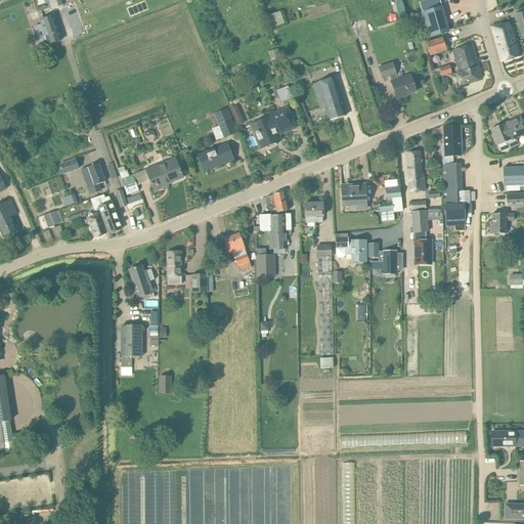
[(36,0),(38,5),(37,6),(37,7),(39,11),(40,11),(41,12),(51,9),(62,5),(60,0),(36,0)]
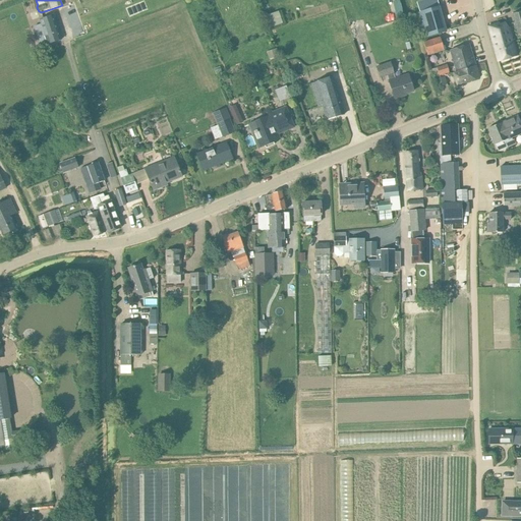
[(399,0),(394,0),(393,1),(397,16),(403,14),(399,0)]
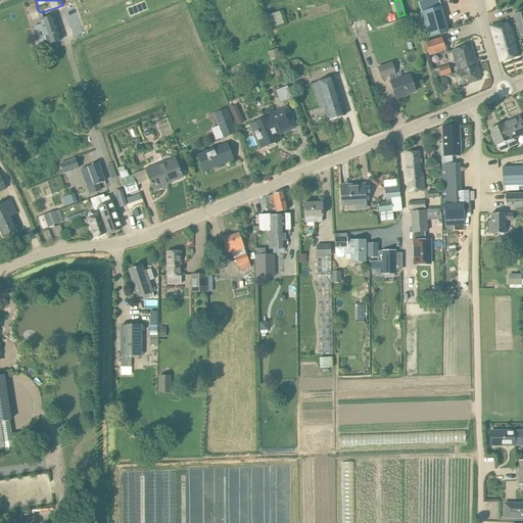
[(421,12),(417,13),(425,39),(448,32),(440,6),(438,0),(425,0),(418,2),(421,12)]
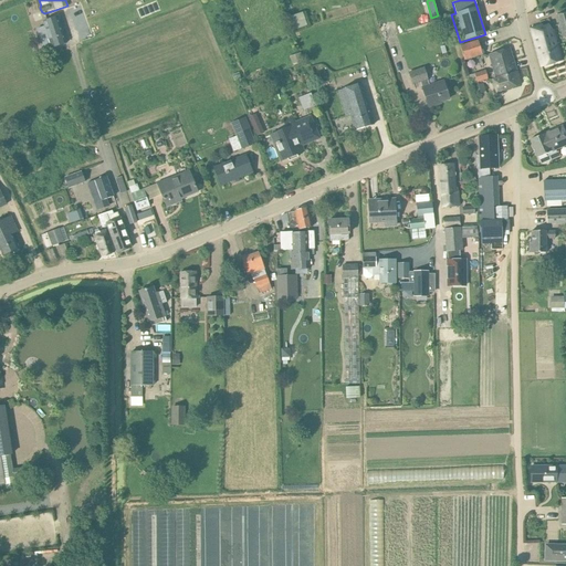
[(565,12),(556,16),(562,38),(565,37),(565,12)]
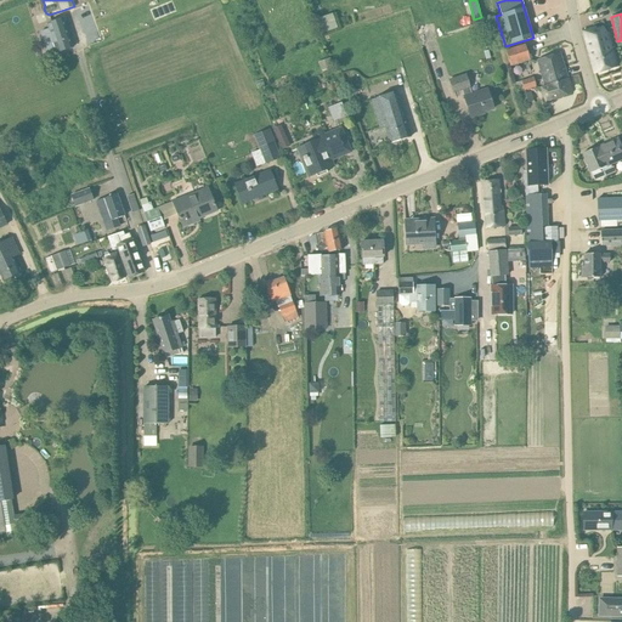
[(51,22),(47,23),(57,52),(72,47),(73,47),(63,18),(51,22)]
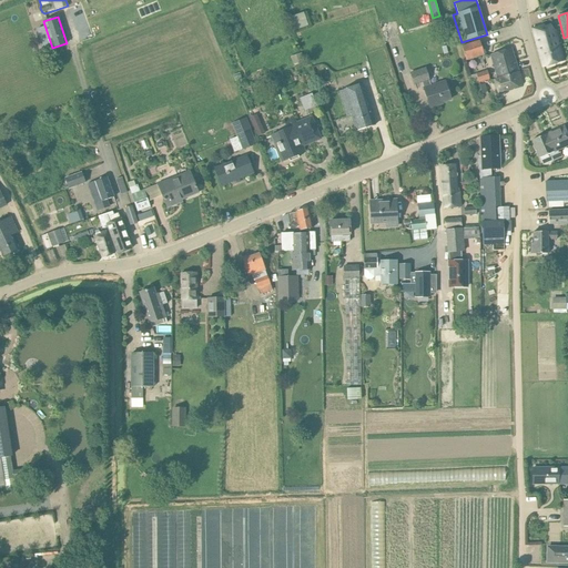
[(531,28),(543,68),(563,61),(555,30),(546,33),(544,24),(531,28)]
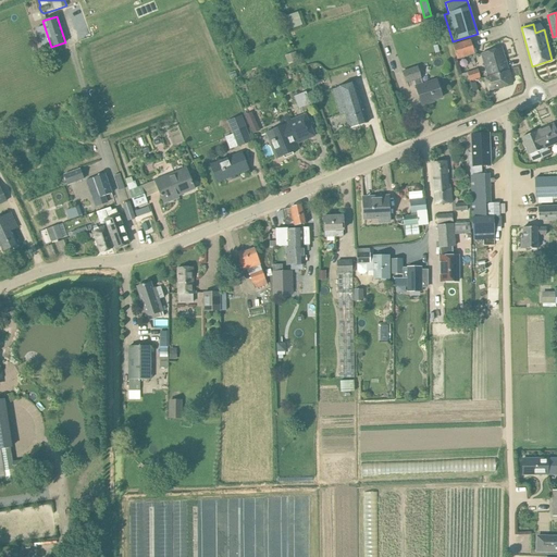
[(457,59),(474,53),(470,40),(453,46),(457,59)]
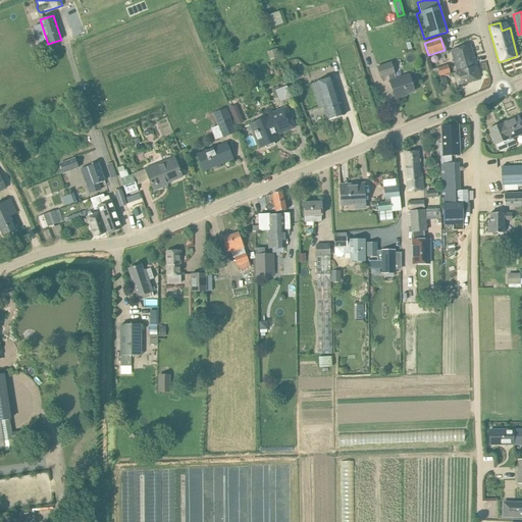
[(454,73),(458,85),(480,77),(470,45),(451,51),(458,72),(454,73)]
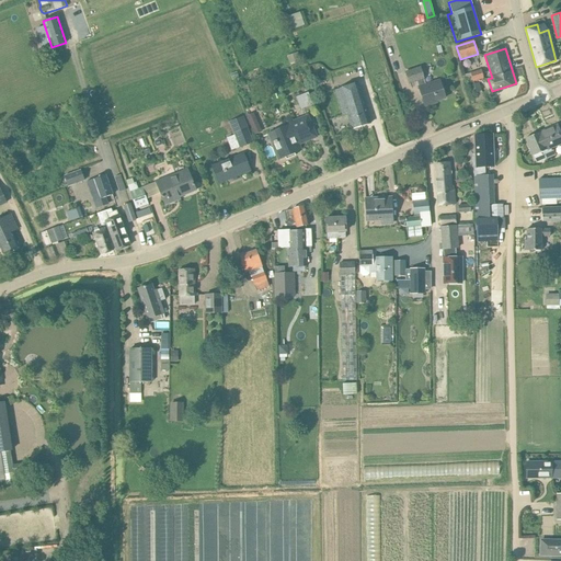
[(289,65),(300,60),(297,52),(286,56),(289,65)]
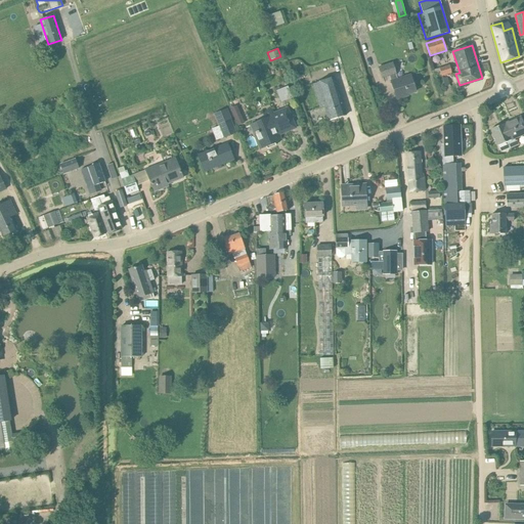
[(391,81),(396,98),(404,96),(404,95),(416,91),(410,75),(397,79),(396,74),(392,62),(378,67),(382,79),(389,76),(391,81)]
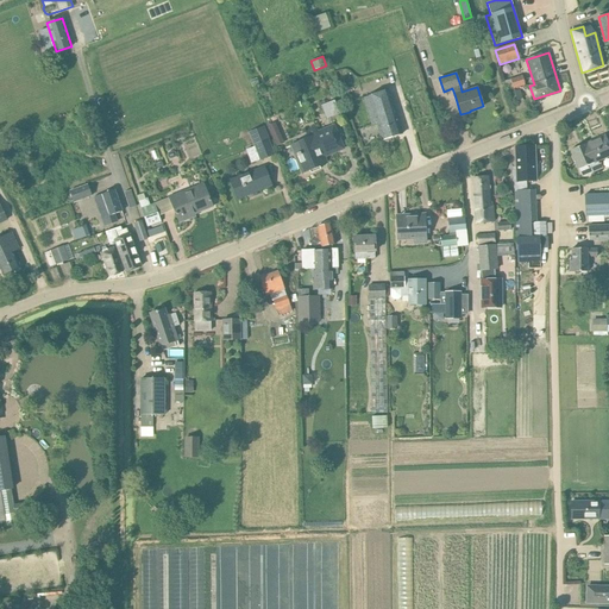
[(522,76),(510,79),(514,88),(525,86),(522,76)]
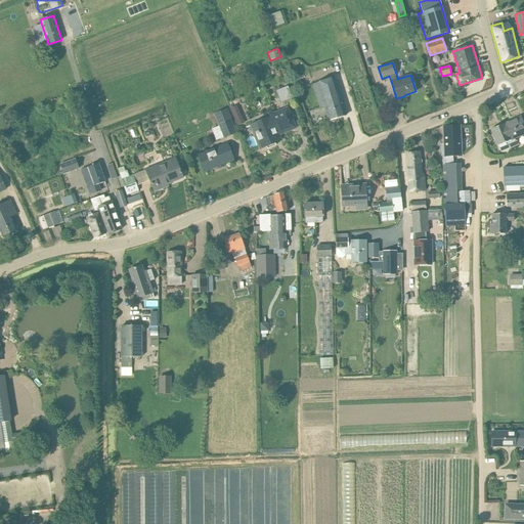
[(323,105),(329,121),(346,115),(334,78),(313,84),(320,106),(323,105)]
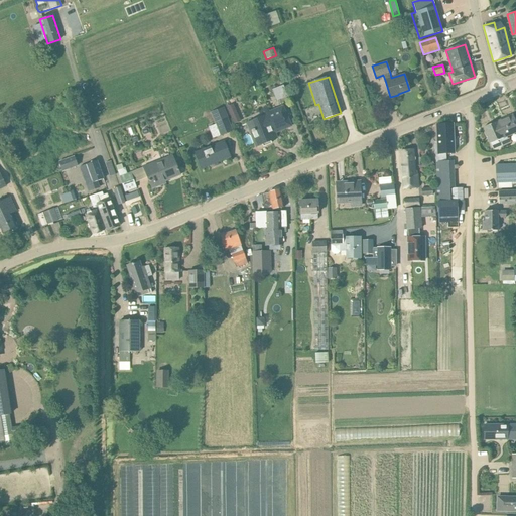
[(287,96),(283,85),(272,90),(276,101),(287,96)]
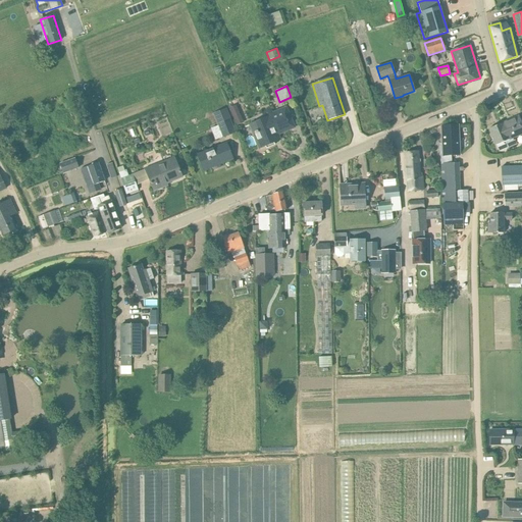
[(229,108),(237,125),(244,123),(236,105),(229,108)]
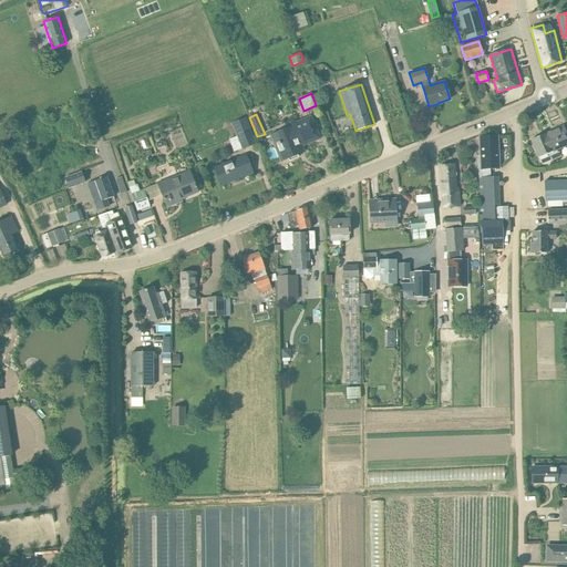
[(271,135),(281,161),(303,152),(301,145),(319,137),(310,117),(297,123),(292,126),(271,135)]
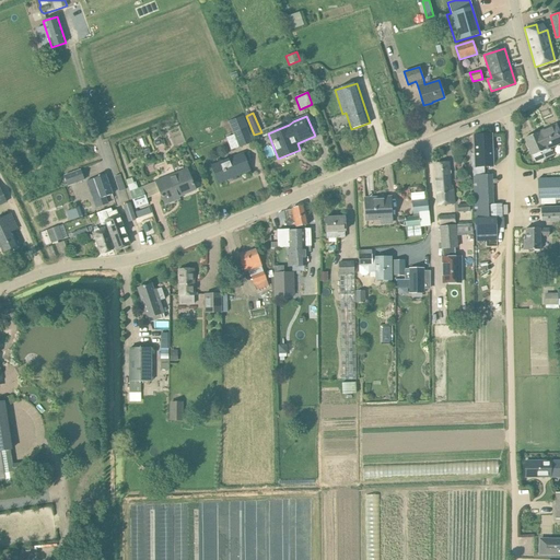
[(247,129),(243,117),(229,123),(240,148),(253,142),(247,129)]
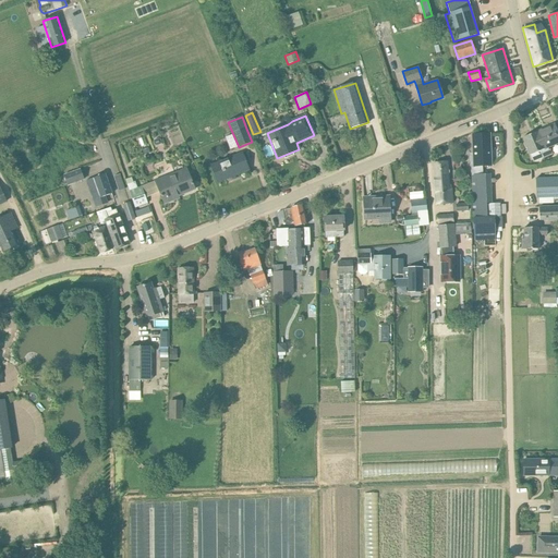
[(541,154),(543,159),(553,155),(550,149),(548,149),(547,146),(557,141),(557,135),(554,124),(537,131),(522,137),(530,155),(540,150),(541,153),(541,154)]
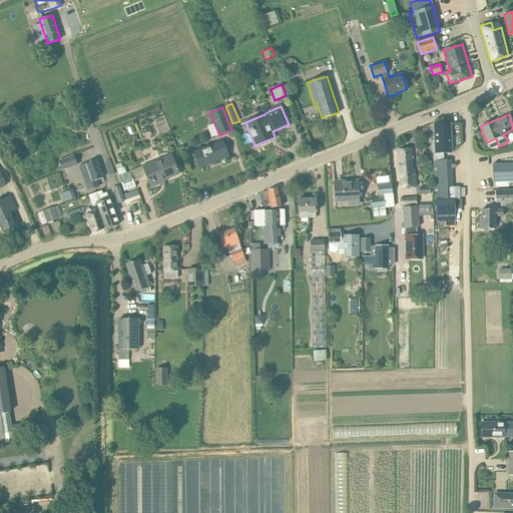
[(434,199),(435,220),(455,219),(455,209),(461,209),(461,199),(454,199),(454,198),(447,198),(447,186),(452,186),(451,159),(444,159),(443,152),(450,151),(449,123),(435,124),(436,151),(433,152),(434,199)]
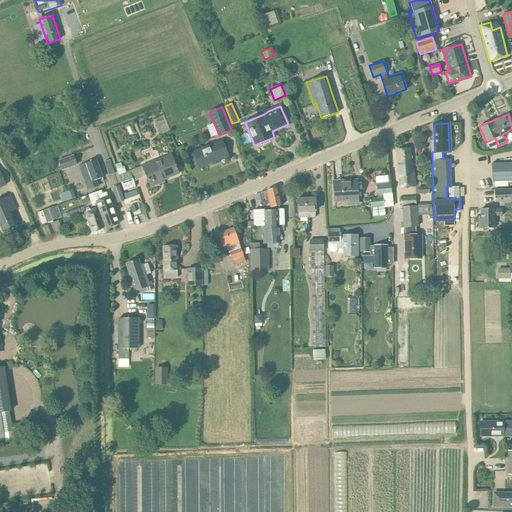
[(193,151),(199,167),(228,155),(222,140),(193,151)]
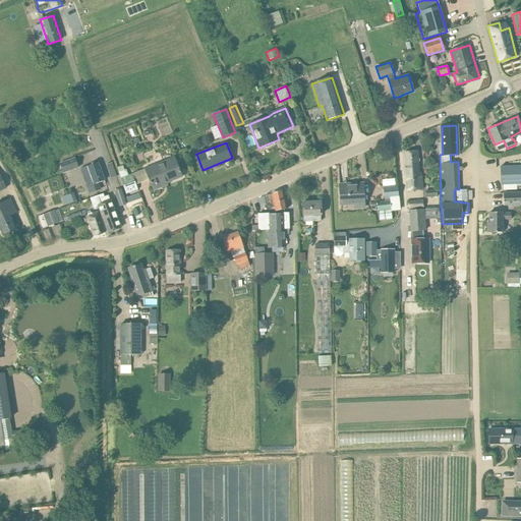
[(417,152),(404,153),(407,192),(423,191),(422,177),(419,178),(417,152)]
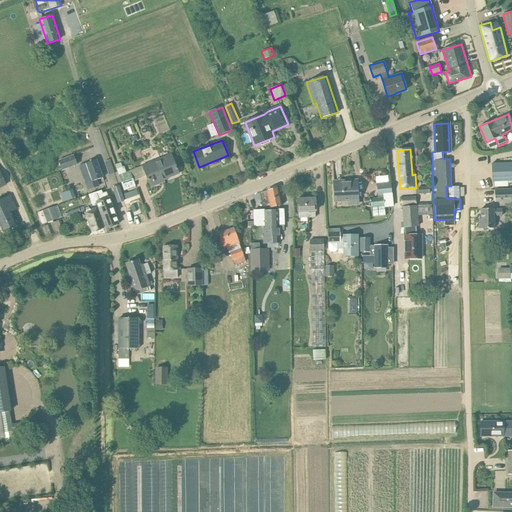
[(170,154),(142,165),(142,166),(146,176),(151,187),(160,183),(160,181),(178,173),(170,154)]
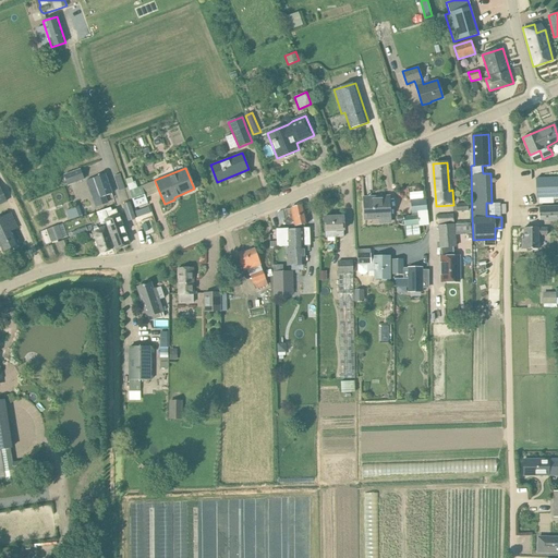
[(69,183),(83,178),(80,169),(65,174),(69,183)]
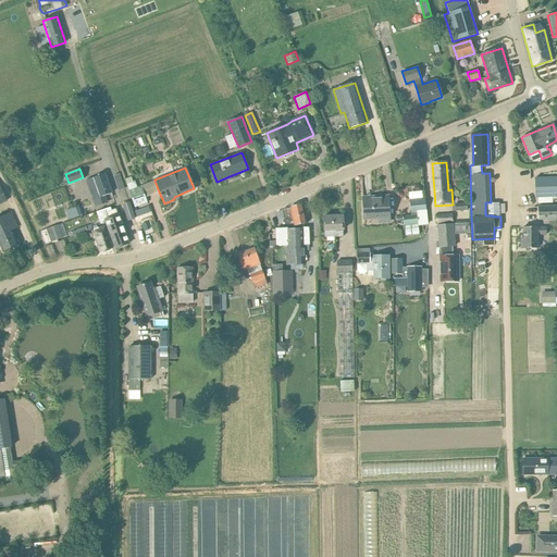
[(86,180),(96,207),(107,202),(104,196),(112,193),(104,173),(86,180)]
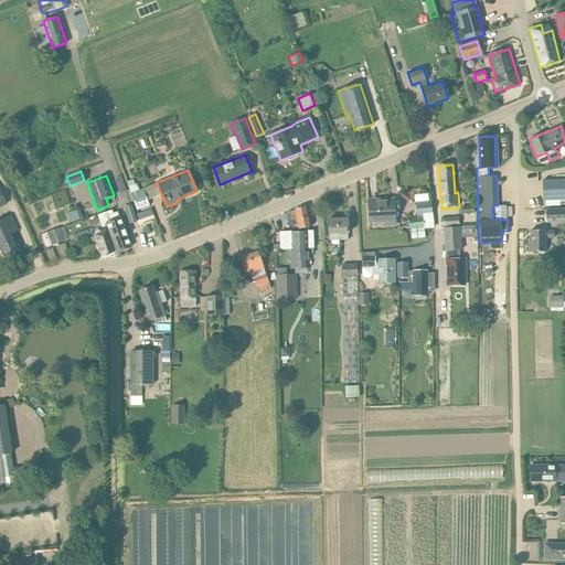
[(114,178),(119,193),(126,191),(120,176),(114,178)]
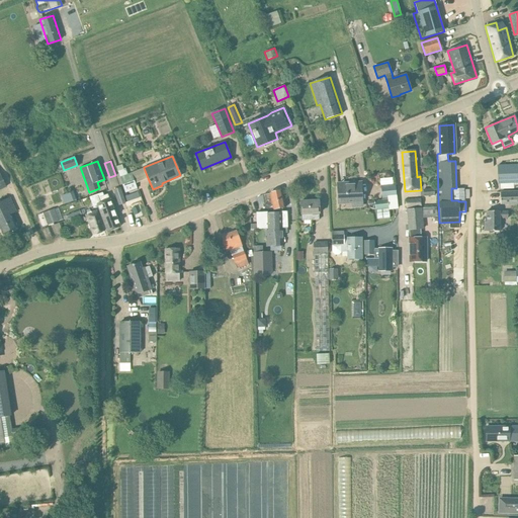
[(517,164),(497,165),(498,184),(517,183),(517,164)]
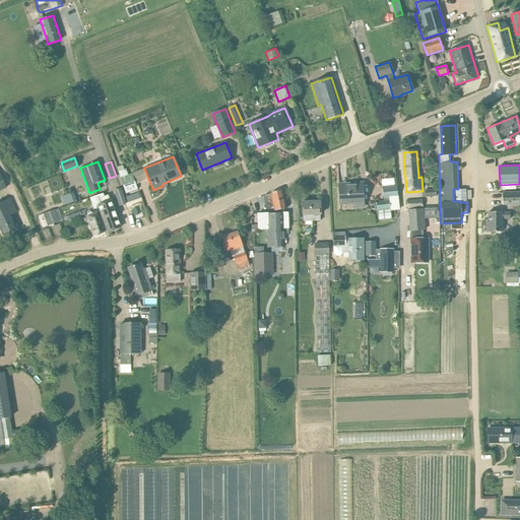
[(128,175),(120,178),(126,194),(137,190),(135,184),(132,174),(128,175)]
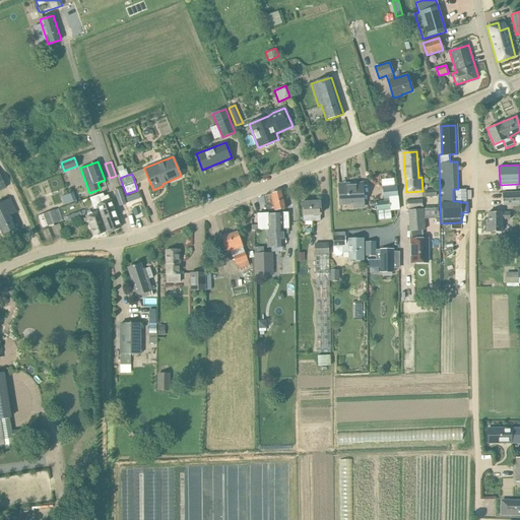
[(353,203),(353,207),(363,206),(362,184),(353,184),(353,186),(339,186),(339,204),(353,203)]
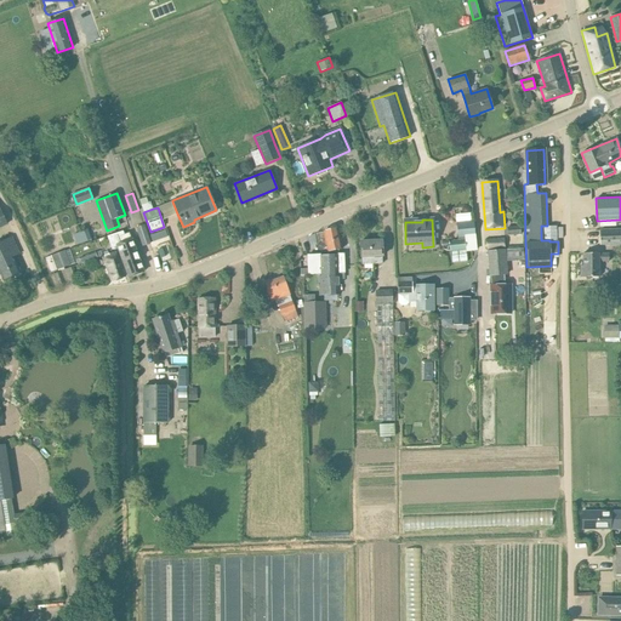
[(449,250),(451,263),(467,261),(466,251),(477,250),(473,220),(456,221),(457,240),(449,241),(449,250)]
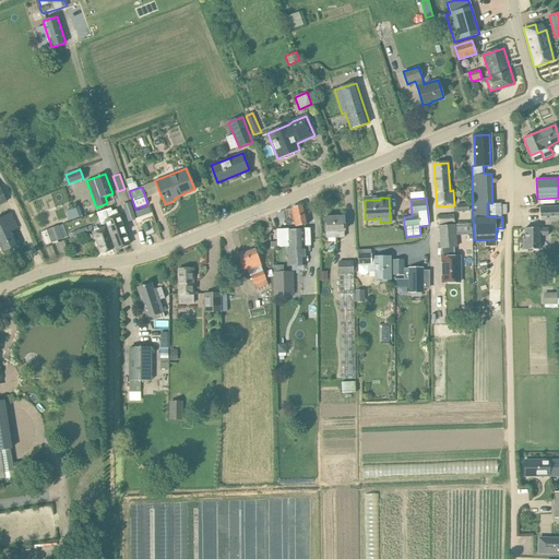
[(34,213),(40,211),(37,200),(31,202),(34,213)]
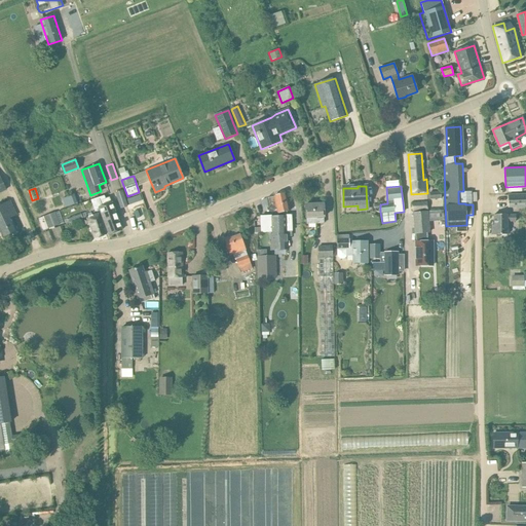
[(135,208),(143,203),(139,193),(130,197),(135,208)]
